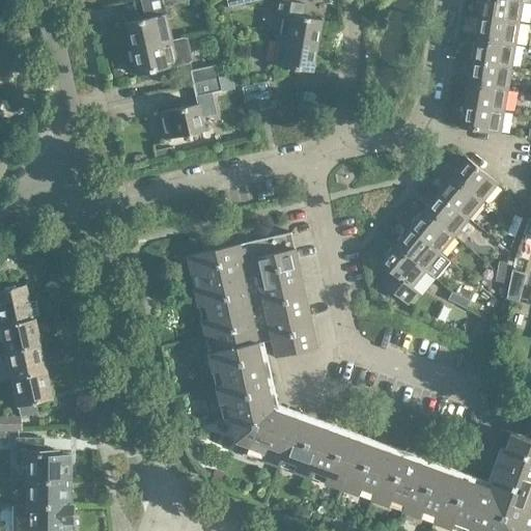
[(144,0),(148,17),(126,22),(131,48),(172,39),(165,6),(189,1),(189,0),(144,0)]
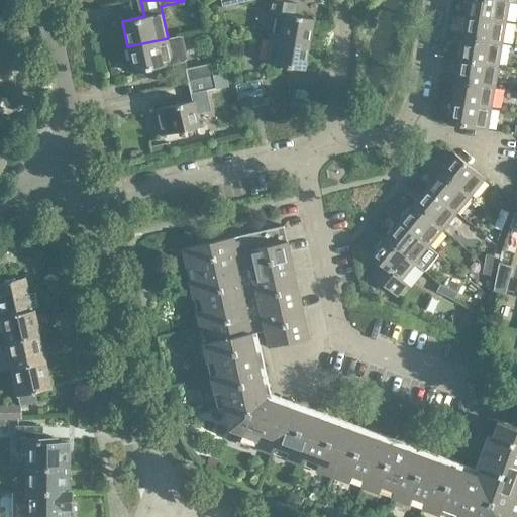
[(270,37),(309,45),(314,20),(294,16),(297,4),(276,0),(270,0),(268,12),(275,14),(270,37)]
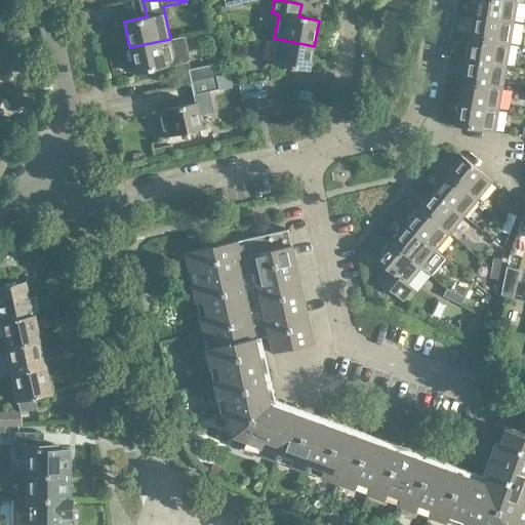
[(511,0),(476,0),(474,16),(514,24),(517,1),(511,0)]
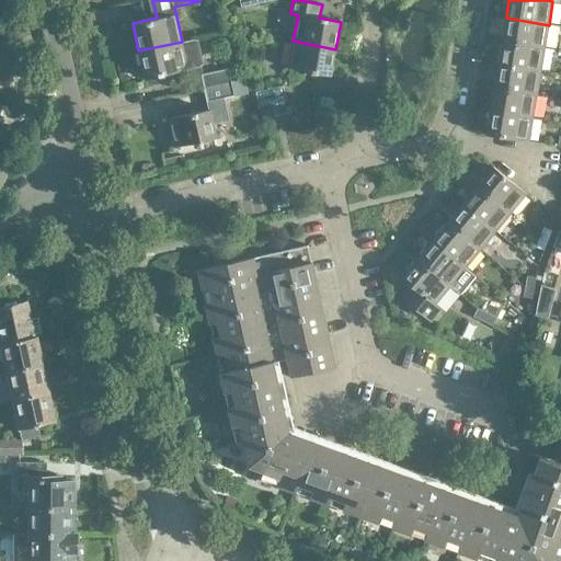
[(502,41),(545,49),(549,25),(506,18),(502,41)]
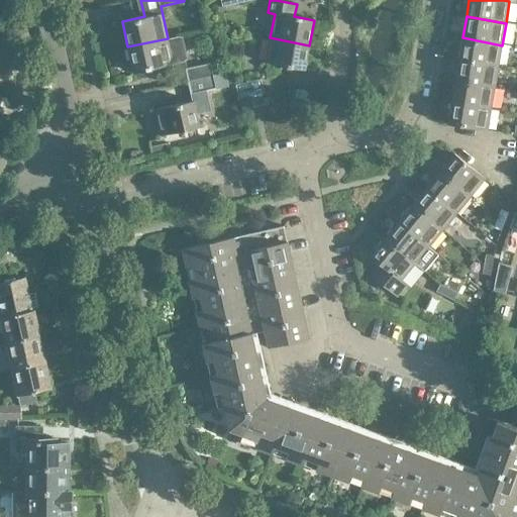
[(182,35),(168,38),(127,46),(133,72),(169,64),(173,85),(188,82),(213,77),(211,65),(186,70),(184,60),(187,60),(182,35)]
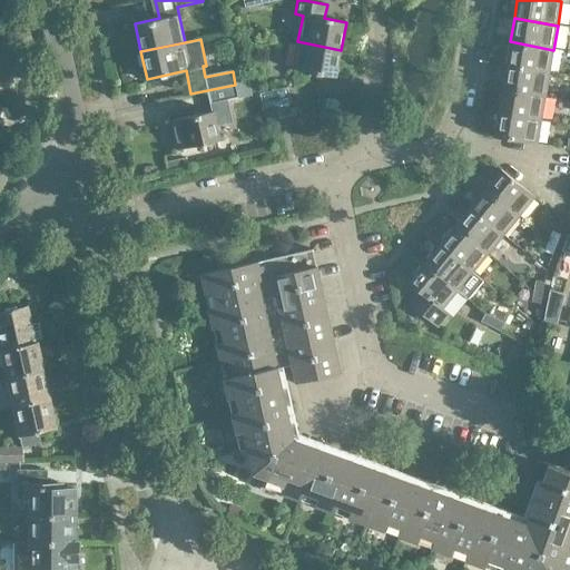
[(341,50),(297,41),(292,69),(335,78),(341,50)]
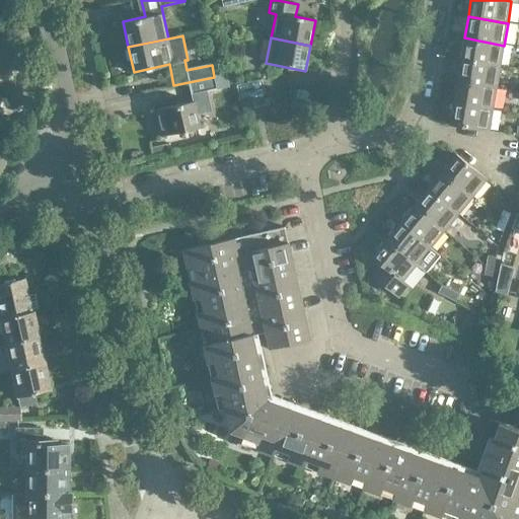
[(464,38),(461,60),(500,67),(504,46),(464,38)]
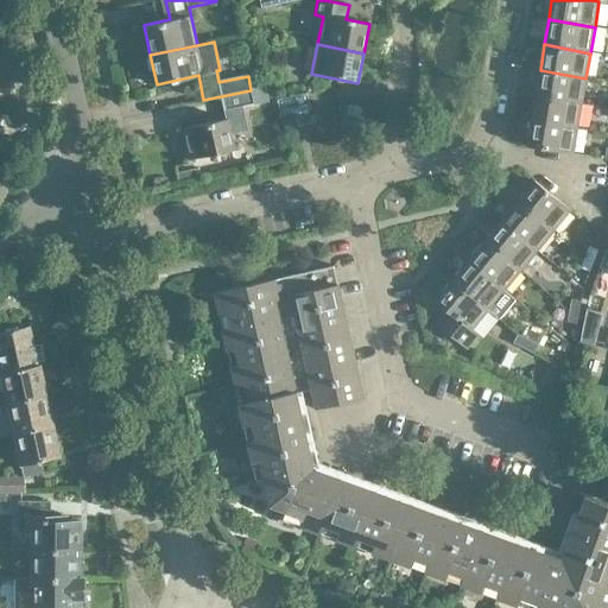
[(586,78),(540,70),(536,95),(582,103),(586,78)]
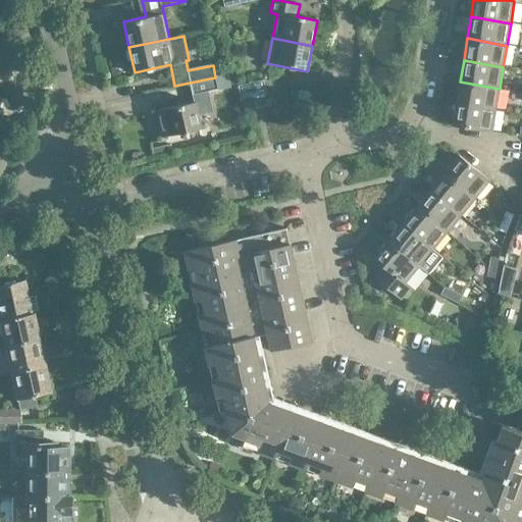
[(215,77),(190,83),(193,95),(217,90),(215,77)]
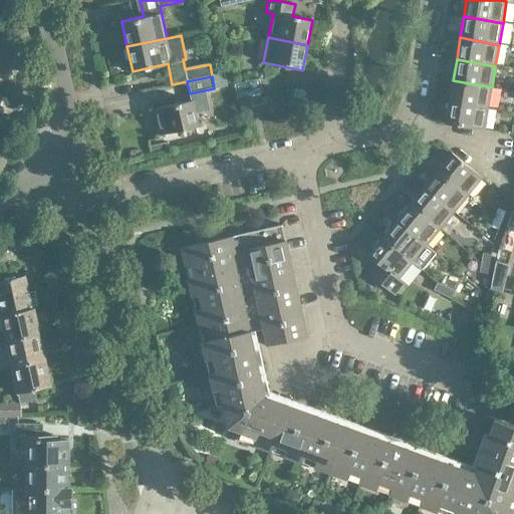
[(262,94),(259,80),(234,85),(237,99),(262,94)]
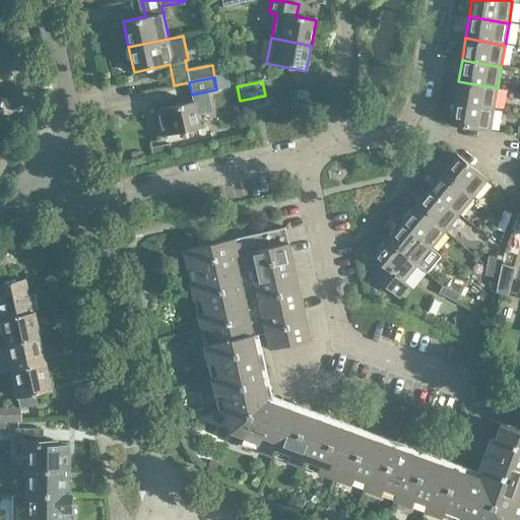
[(498,88),(458,81),(454,104),(494,111),(498,88)]
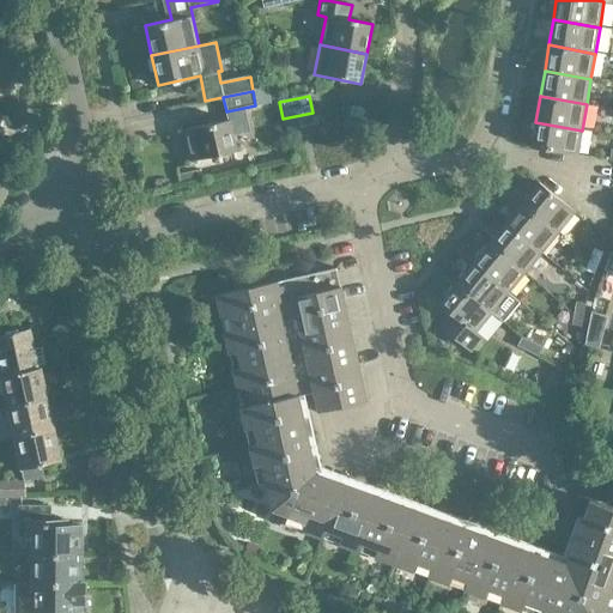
[(296,121),(299,137),(313,134),(309,119),(296,121)]
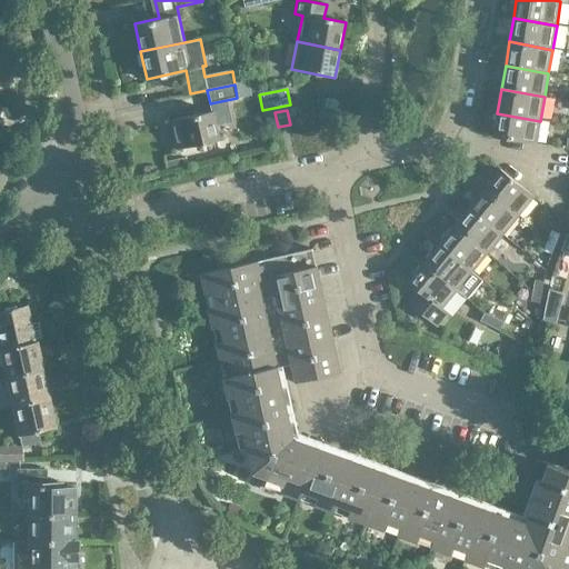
[(218,139),(212,111),(169,120),(176,148),(218,139)]
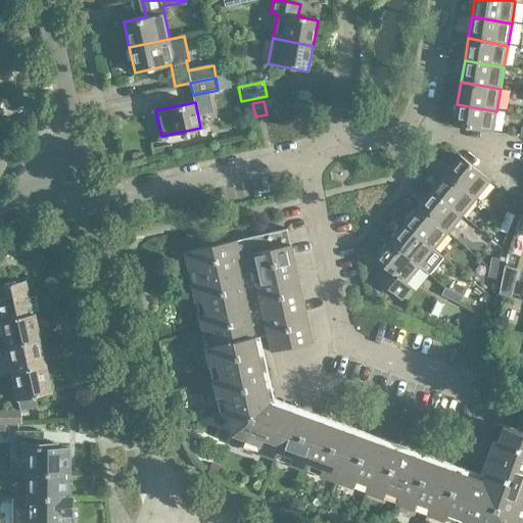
[(496,111),(457,104),(454,125),(493,132),(496,111)]
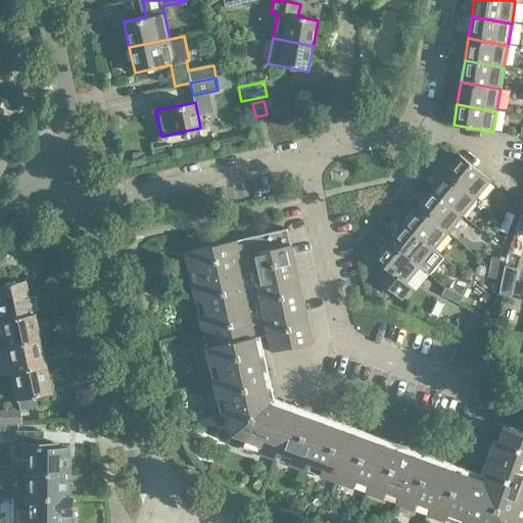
[(444,173),(475,199),(491,180),(460,155),(444,173)]
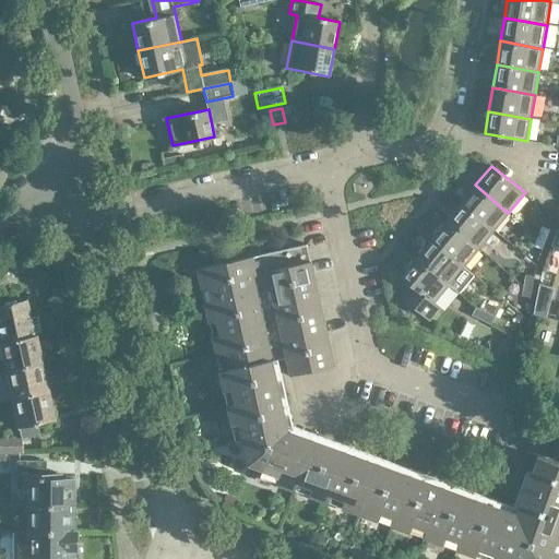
[(461,203),(494,230),(508,213),(475,185),(461,203)]
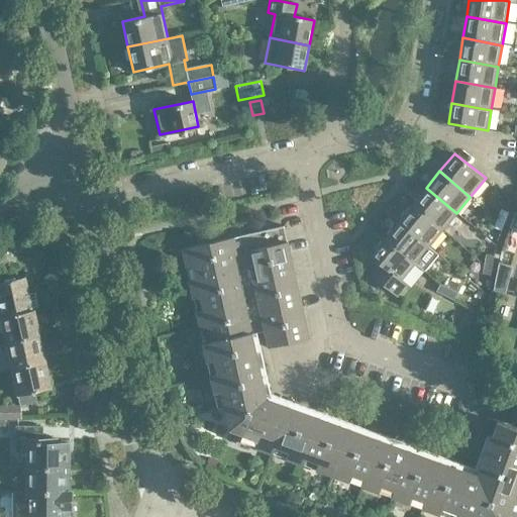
[(426,188),(411,205),(442,230),(456,213),(426,188)]
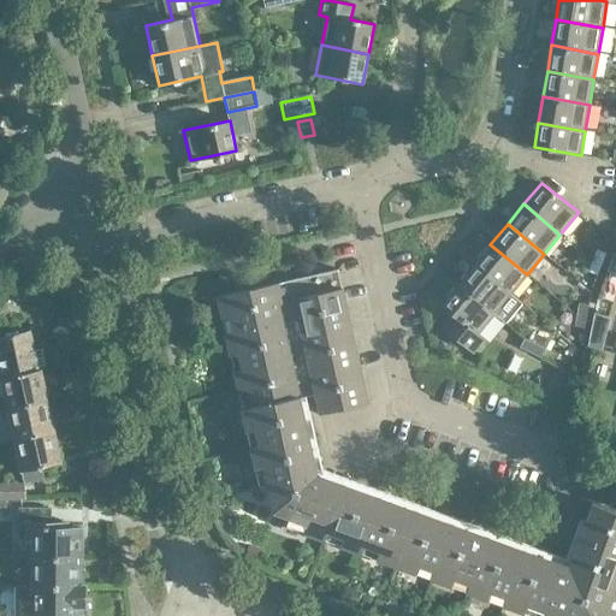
[(527,274),(490,244),(473,265),(521,304),(522,302),(511,294),(527,274)]
